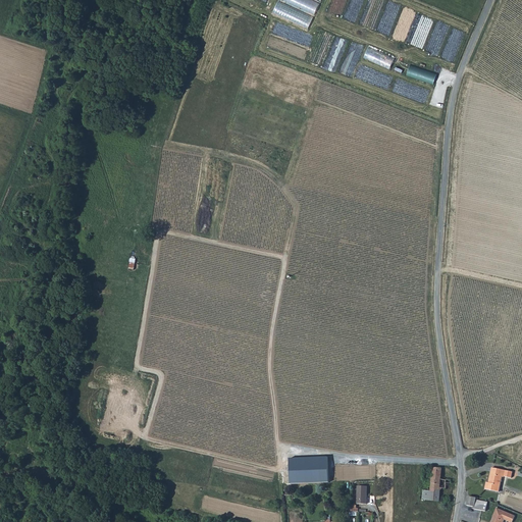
[(327,458),(290,460),(291,484),(328,482),(327,458)]
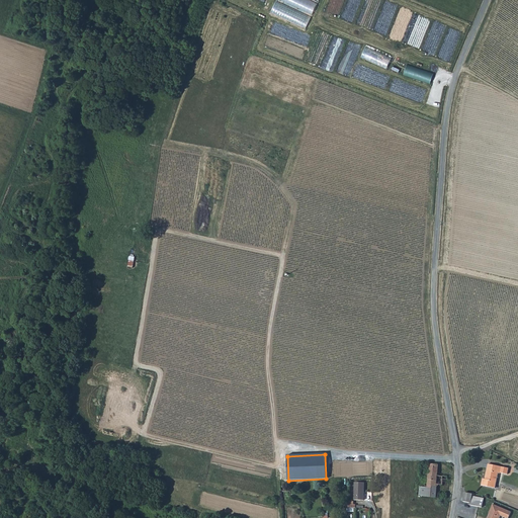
[(501,467),(488,464),(485,480),(482,479),(481,486),(495,489),(498,473),(500,473),(501,467)]
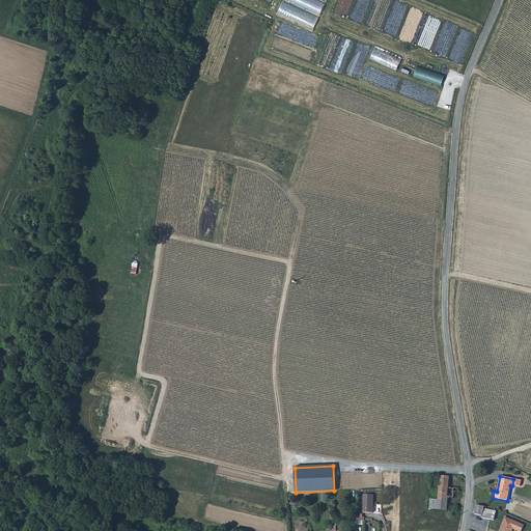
[(440,481),(436,481),(435,486),(439,486),(439,495),(436,495),(436,498),(438,498),(448,499),(448,497),(454,497),(454,492),(458,492),(458,487),(454,487),(453,488),(448,487),(449,484),(440,483),(440,481)]
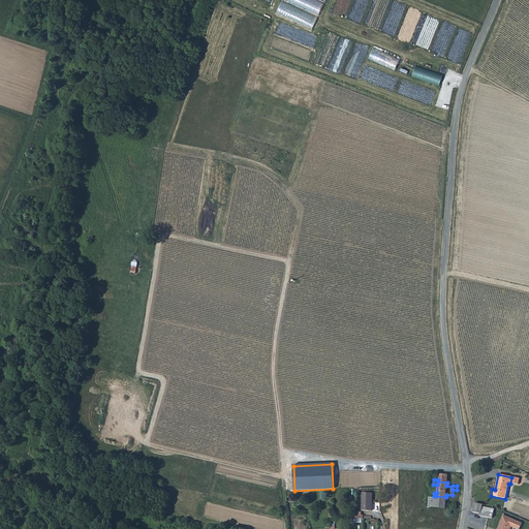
[(362,492),(362,510),(372,510),(372,492),(362,492)]
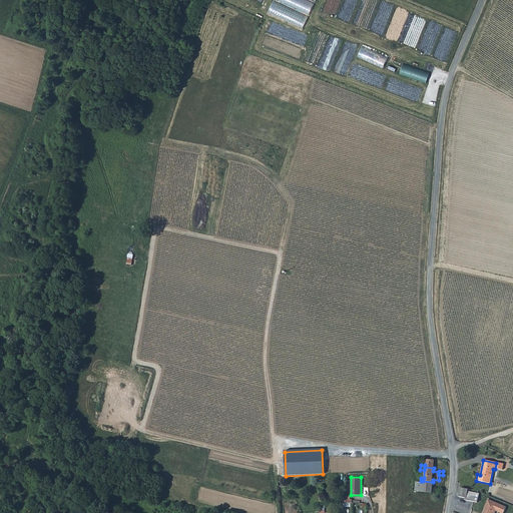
[(415,491),(432,492),(433,482),(423,481),(423,482),(416,482),(415,491)]
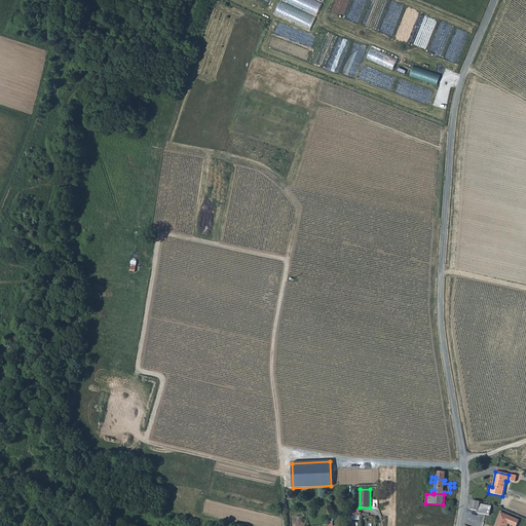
[(506,510),(519,515),(519,516),(525,517),(525,502),(511,498),(506,510)]
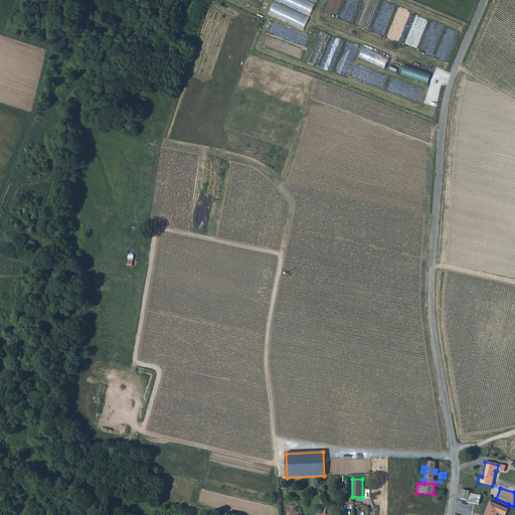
[(469,491),(462,490),(461,499),(467,500),(467,502),(479,504),(480,495),(469,494),(469,491)]
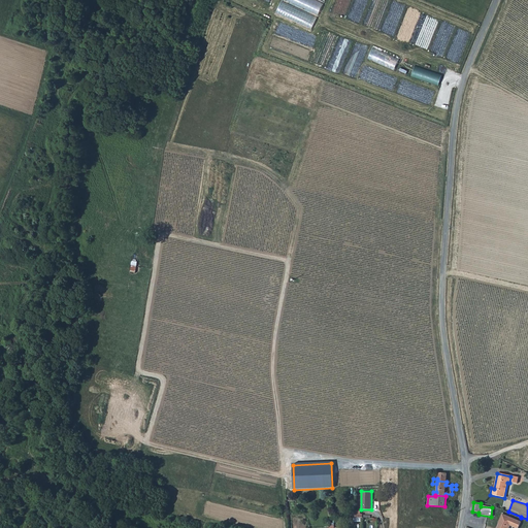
[(517,527),(520,522),(501,514),(497,523),(498,523),(496,527),(507,527),(508,526),(514,527),(517,527)]
